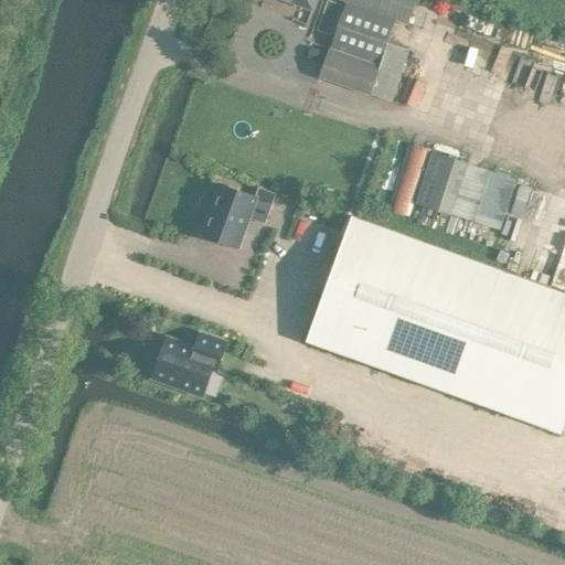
[(320,76),(371,93),(392,99),(408,49),(387,41),(395,19),(407,23),(414,0),(343,0),(347,1),(320,76)]
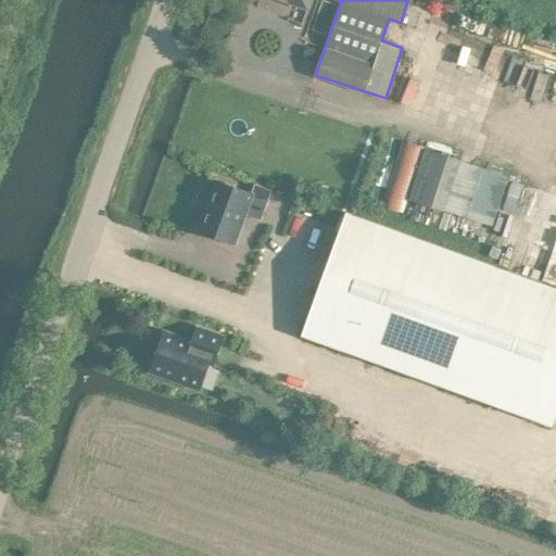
[(463,0),(458,16),(488,26),(496,0),(494,0),(463,0)]
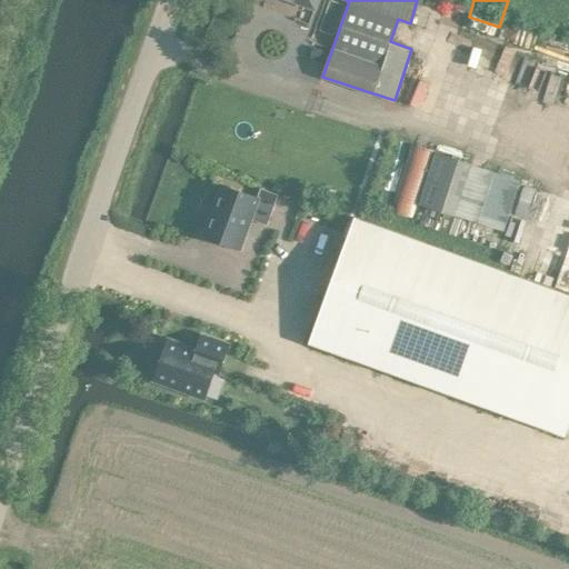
[(389,209),(411,217),(432,149),(409,142),(389,209)]
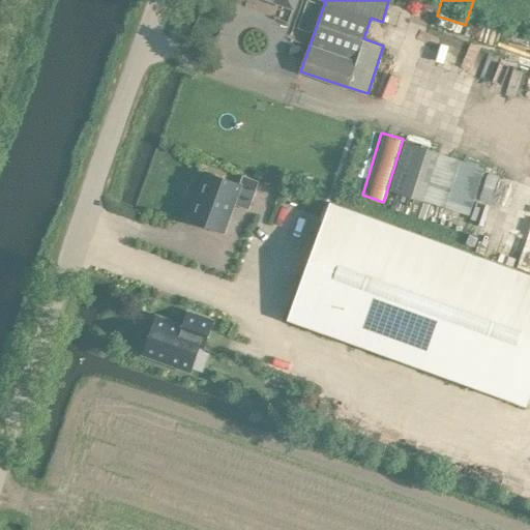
[(388,188),(422,200),(422,197),(438,150),(405,140),(388,188)]
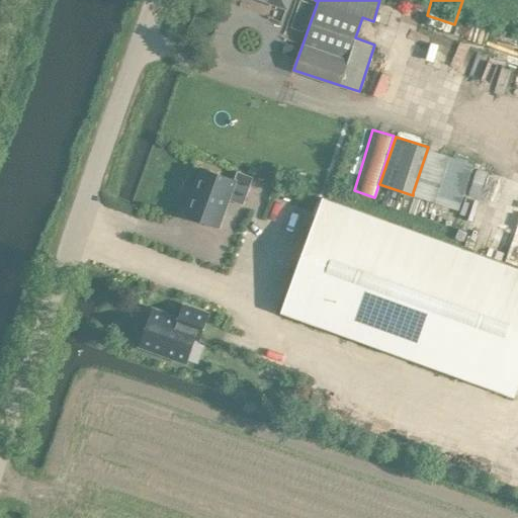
[(428,147),(413,192),(459,206),(473,161),(428,147)]
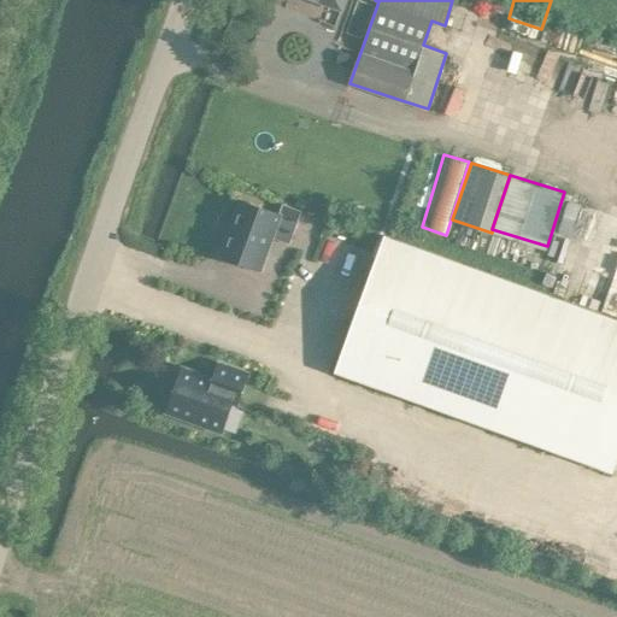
[(218,256),(258,270),(272,234),(291,240),(303,210),(283,203),(280,213),(239,198),(218,256)]
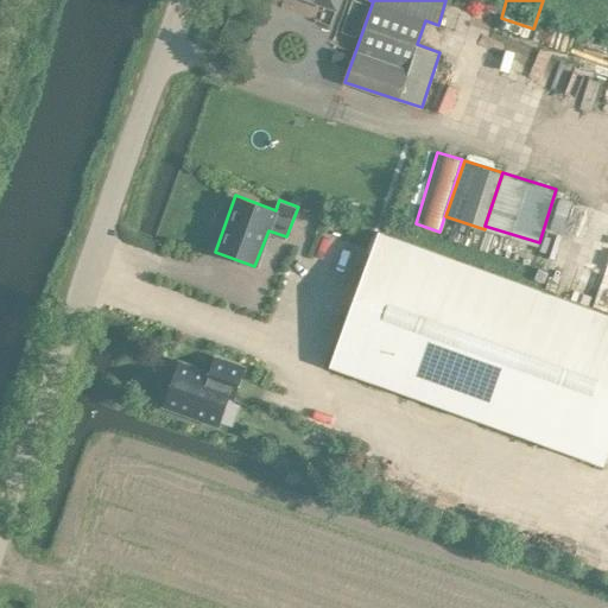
[(329,365),(602,464),(607,448),(607,312),(378,229),(329,365)]
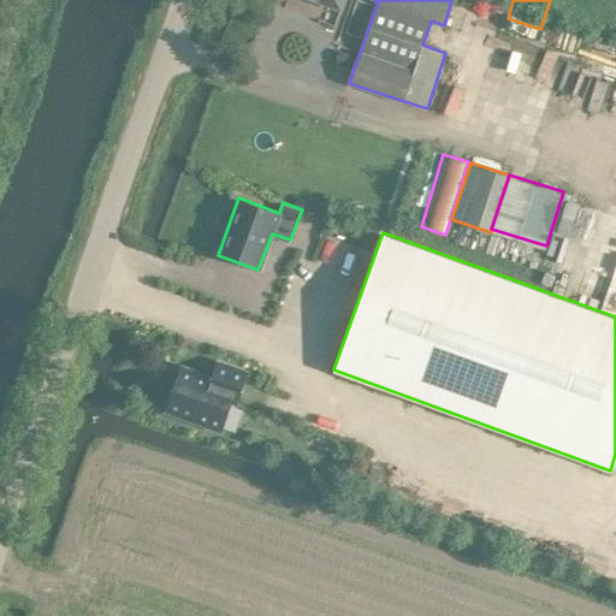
[(230,416),(246,372),(218,361),(212,377),(182,366),(165,410),(220,430),(225,415),(230,416)]
